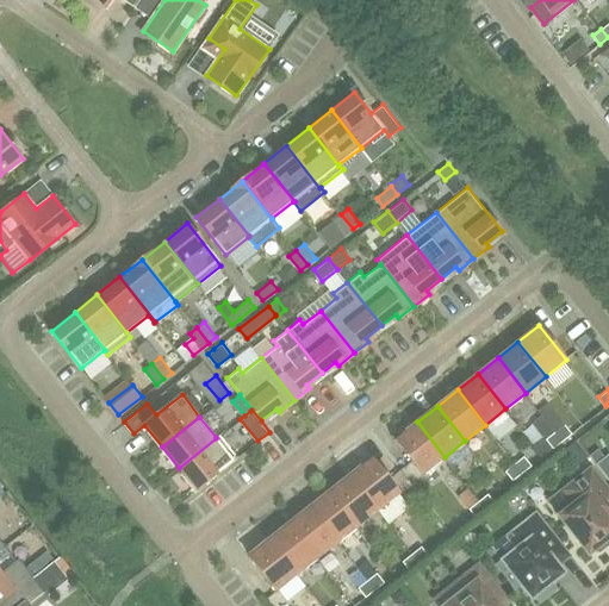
[(445,457),(417,422),(396,438),(423,473),(445,457)]
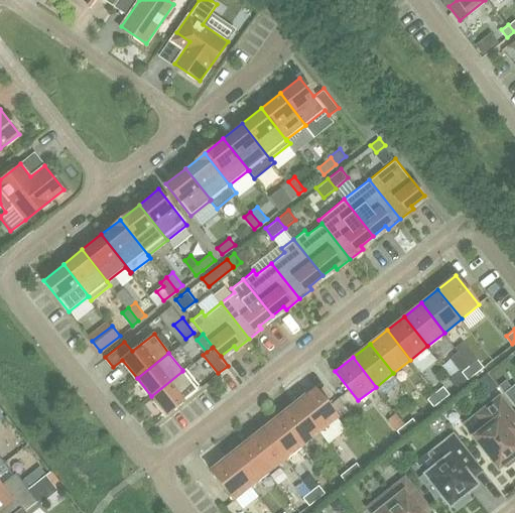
[(470,364),(476,372),(484,366),(478,358),(470,364)]
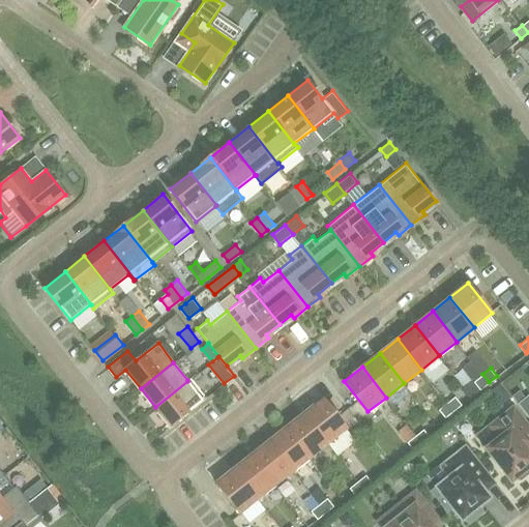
[(480,389),(489,382),(482,374),(474,381),(480,389)]
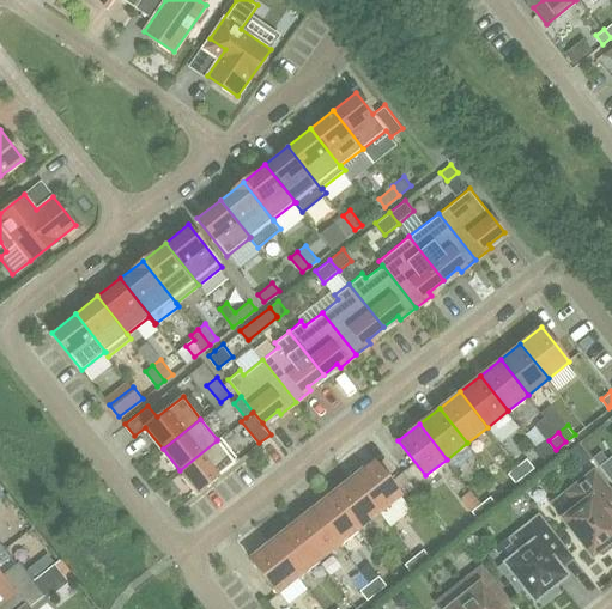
[(222,436),(217,439),(217,440),(180,470),(197,492),(240,458),(222,436)]
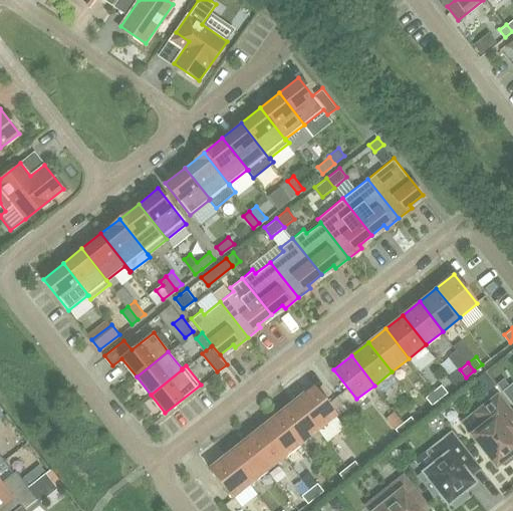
[(494,378),(486,368),(477,376),(485,386),(494,378)]
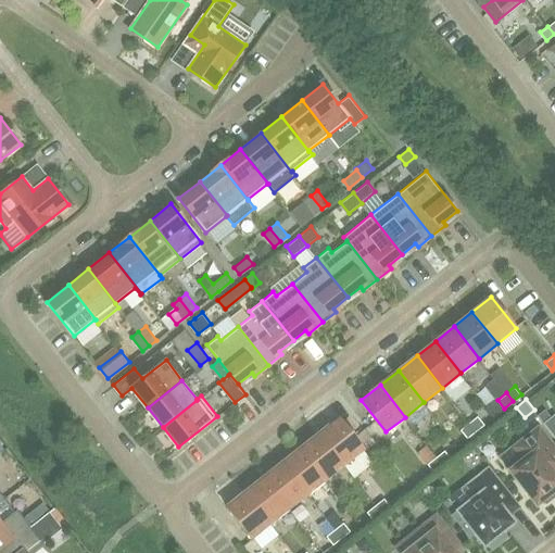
[(497,400),(487,407),(494,416),(504,409),(497,400)]
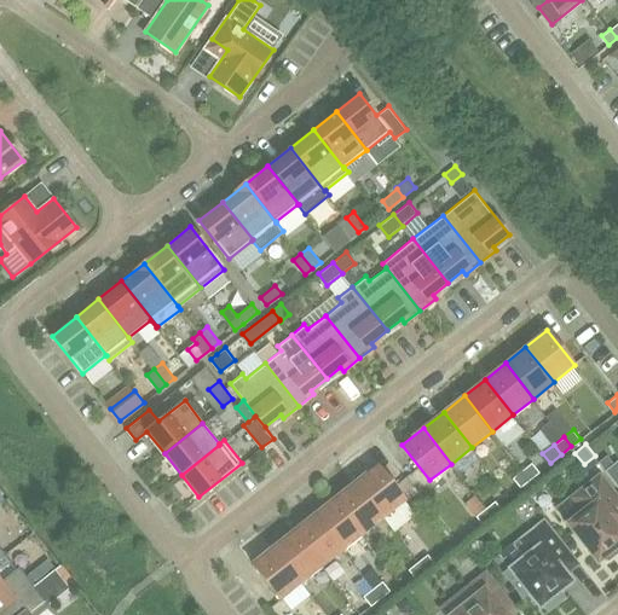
[(614,462),(607,452),(598,459),(606,469),(614,462)]
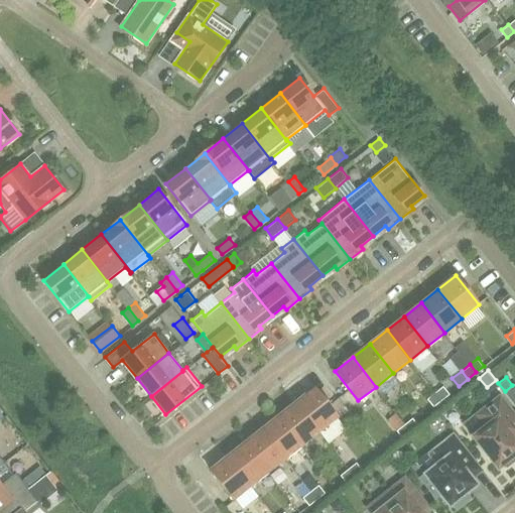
[(514,384),(505,391),(514,404),(514,384)]
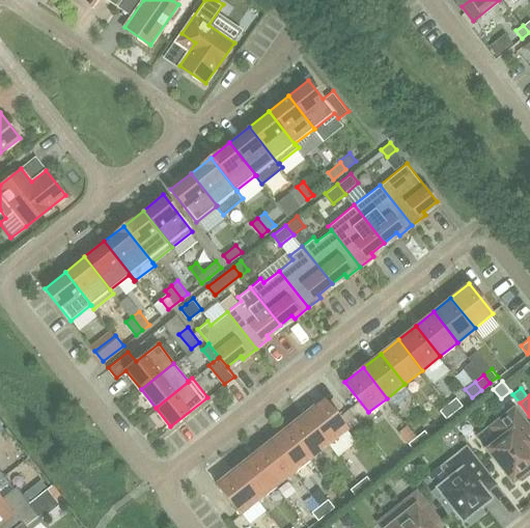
[(448,403),(454,411),(463,405),(456,396),(448,403)]
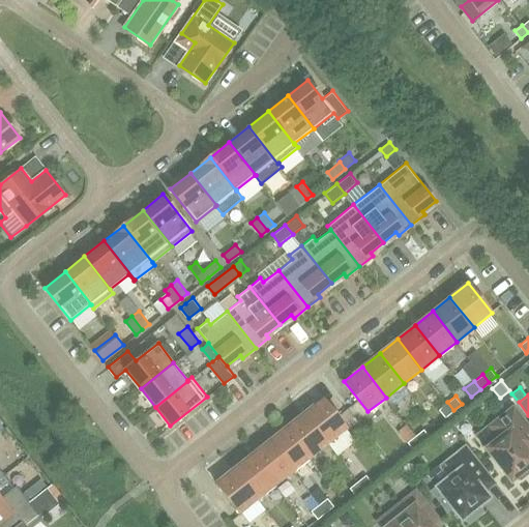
[(323,398),(304,412),(329,442),(347,429),(323,398)]
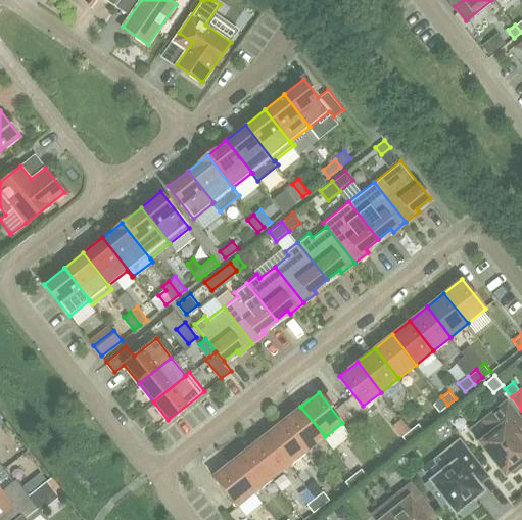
[(439,411),(447,405),(441,396),(433,403),(439,411)]
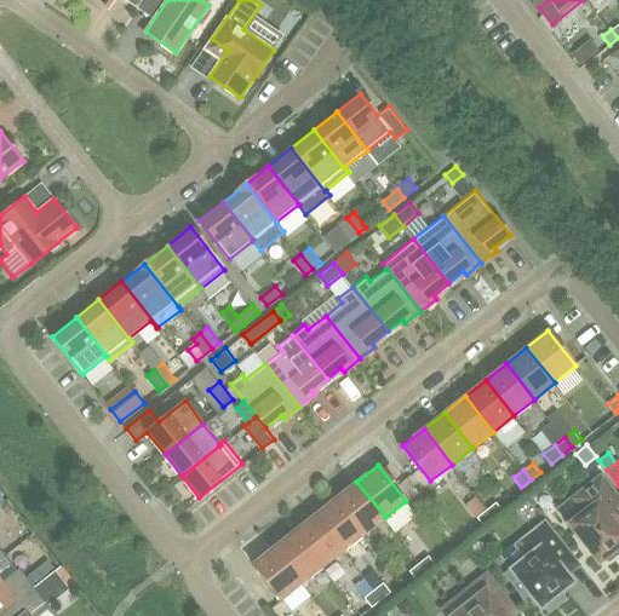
[(618,496),(601,473),(556,508),(599,562),(603,558),(611,559),(618,552),(618,496)]
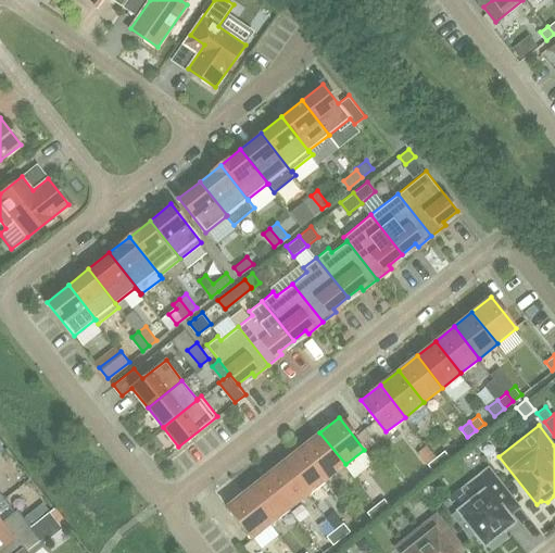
[(345,464),(319,432),(301,447),(327,479),(345,464)]
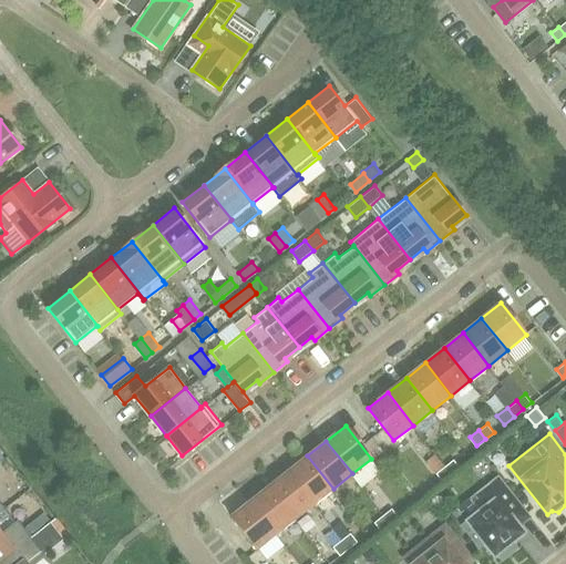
[(333,489),(307,455),(288,471),(315,503),(333,489)]
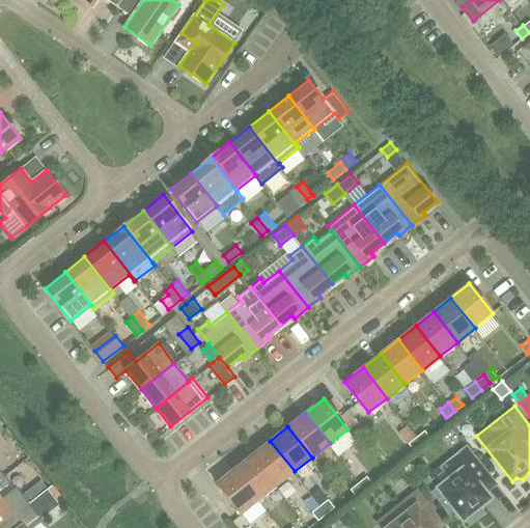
[(424,428),(417,435),(423,443),(430,437),(424,428)]
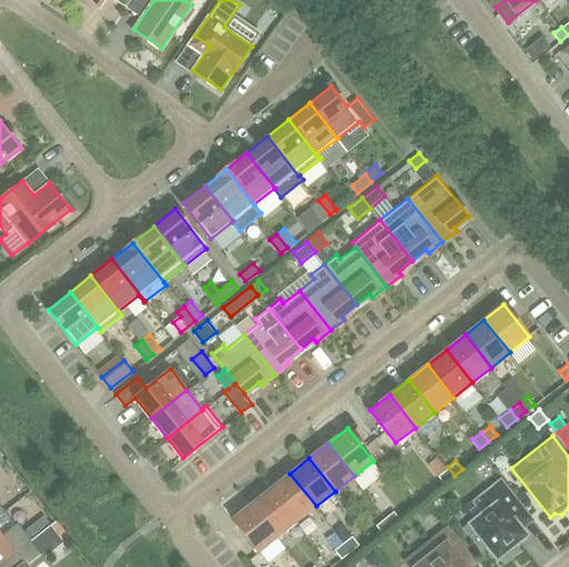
[(454,476),(448,467),(439,473),(445,482),(454,476)]
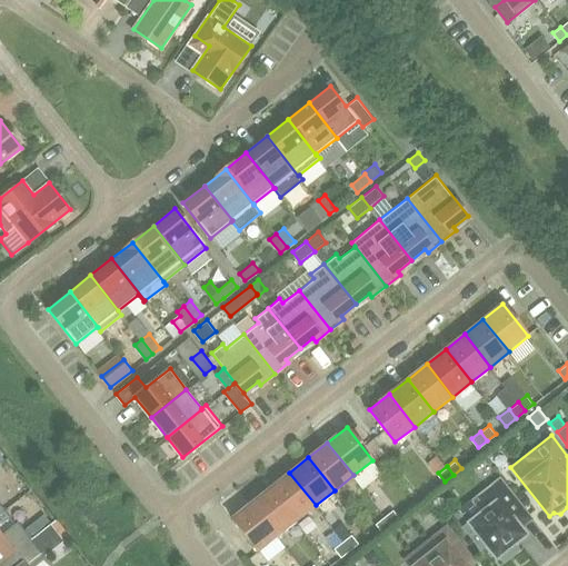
[(316,505),(289,473),(270,487),(297,520),(316,505)]
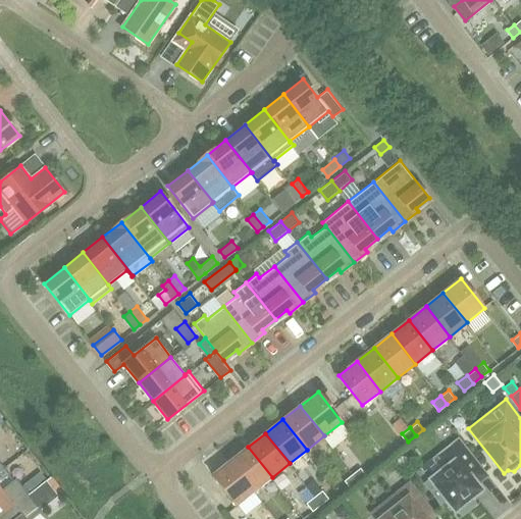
[(483,489),(477,482),(488,473),(460,436),(437,455),(446,466),(425,482),(441,503),(446,500),(455,512),(459,509),(462,514),(476,503),(473,498),(483,489)]
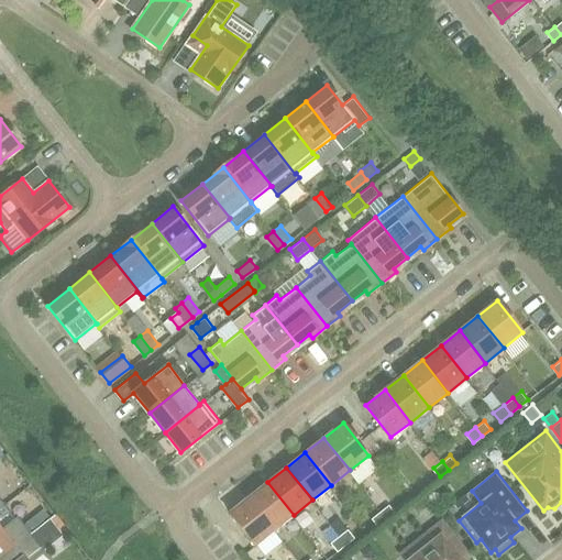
[(418,476),(408,481),(417,498),(426,493),(418,476)]
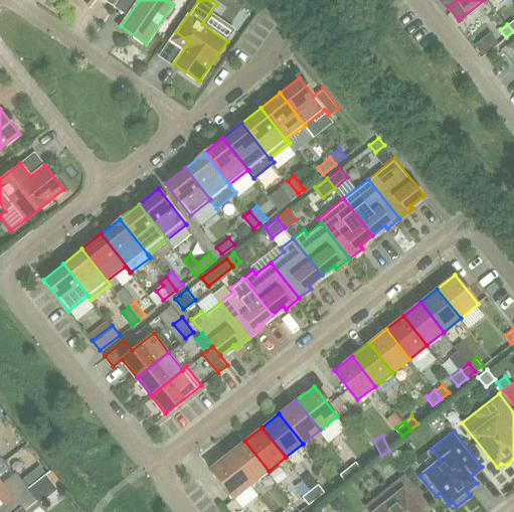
[(269,471),(244,441),(227,455),(251,484),(269,471)]
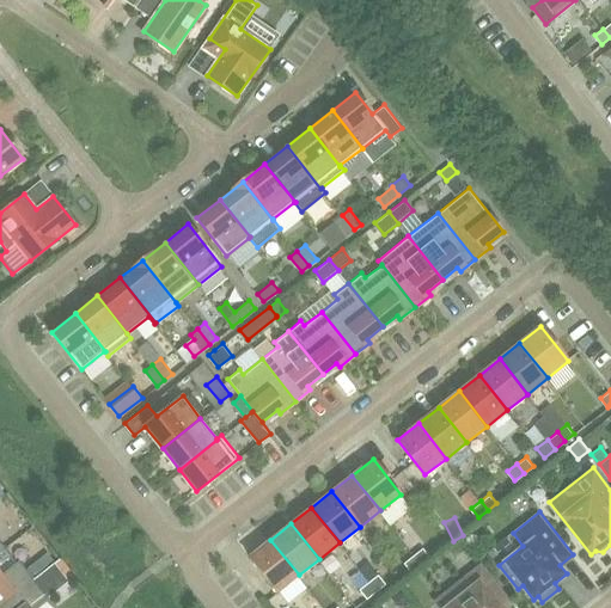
[(17,539),(30,554),(43,544),(30,528),(17,539)]
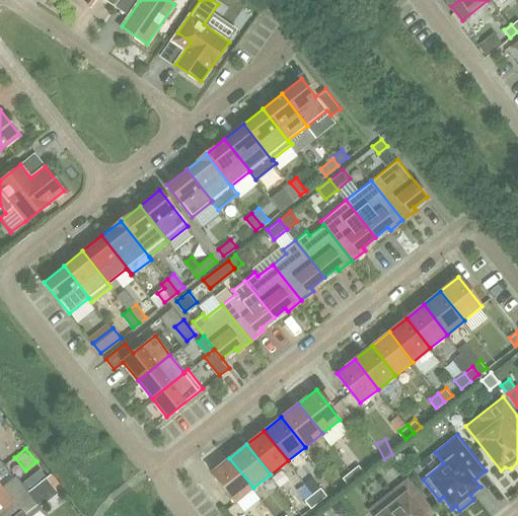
[(253,488),(229,458),(212,472),(235,502),(253,488)]
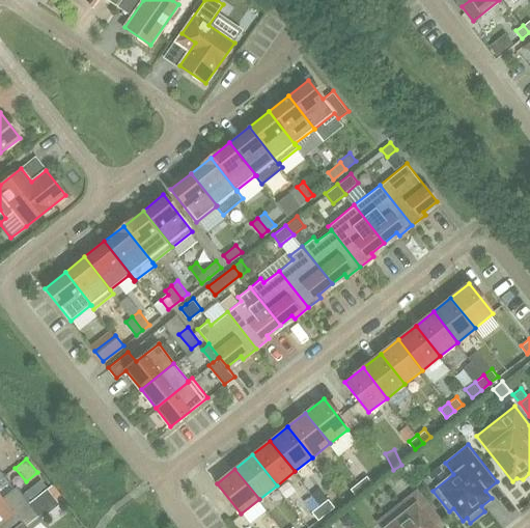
[(0,478),(0,525),(29,502),(48,488),(40,478),(23,493),(17,485),(14,489),(3,475),(0,478)]
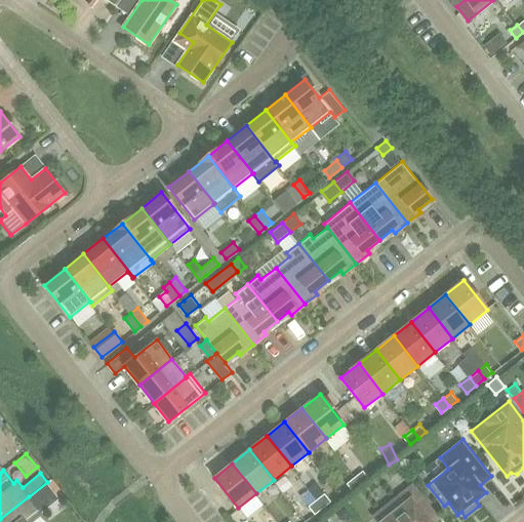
[(363,470),(355,476),(361,483),(368,477),(363,470)]
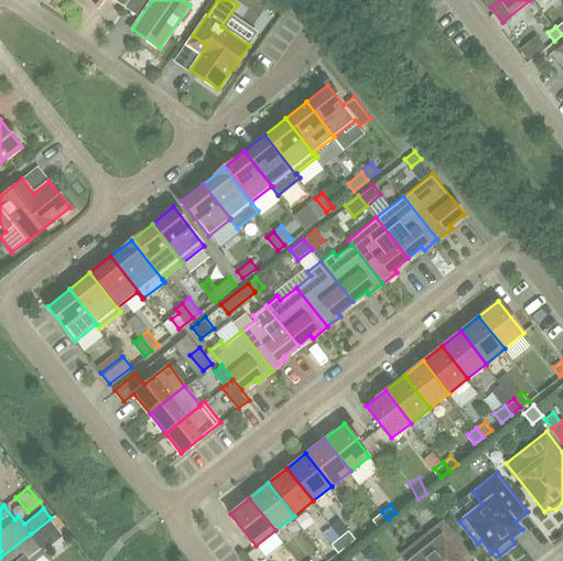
[(388,519),(381,511),(372,518),(379,526),(388,519)]
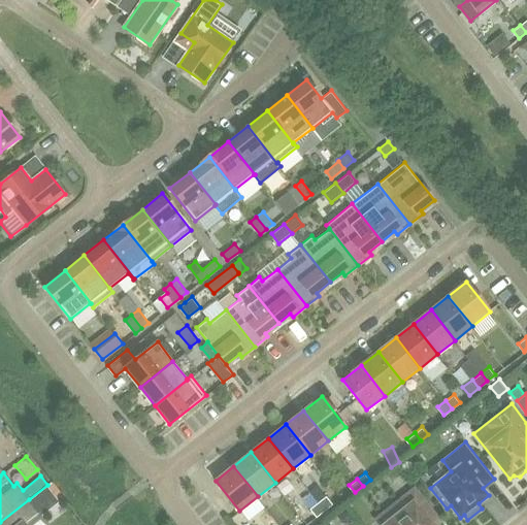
[(29,499),(0,522),(0,524),(29,524),(42,515),(41,514),(59,499),(47,485),(29,499)]
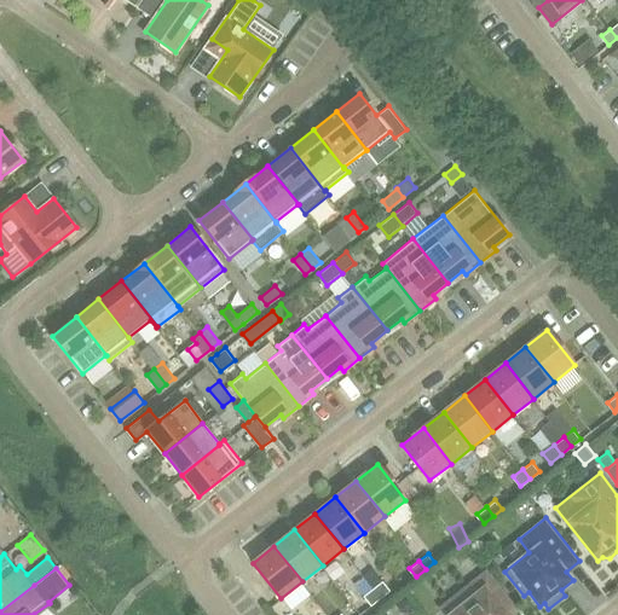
[(509,614),(519,608),(487,569),(472,581),(480,592),(451,614),(509,614)]
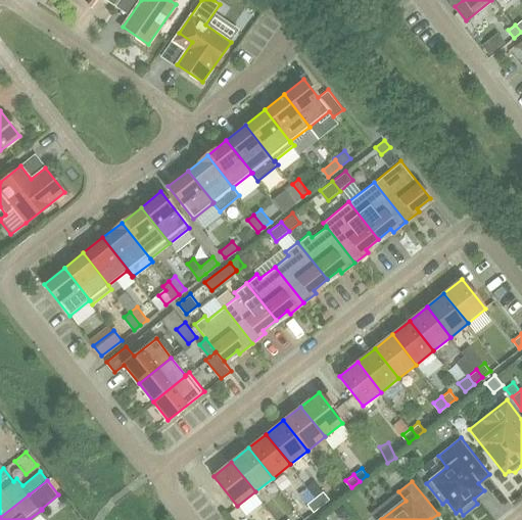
[(315,497),(322,505),(330,498),(323,489),(315,497)]
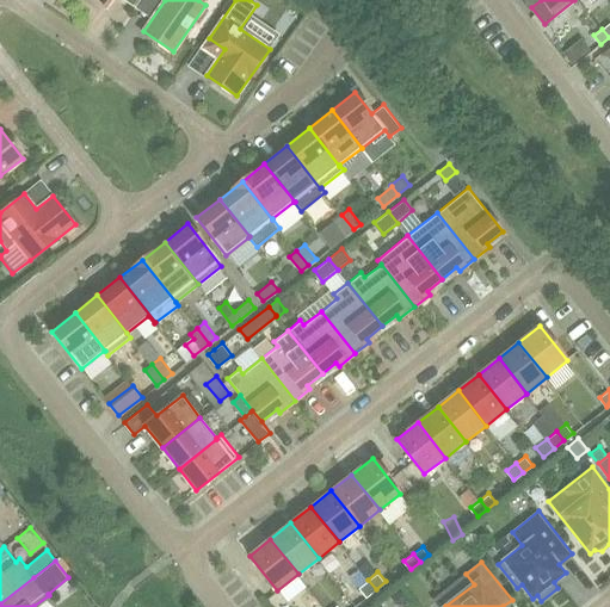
[(367,596),(376,589),(368,580),(359,587),(367,596)]
